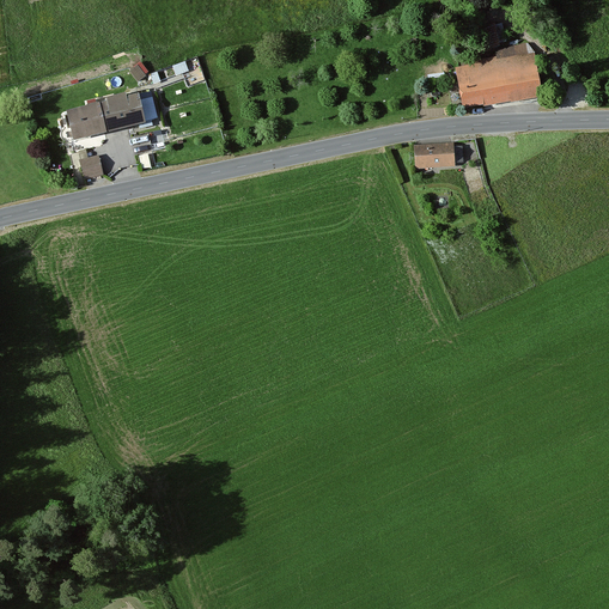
[(491,41),(505,38),(501,18),(487,20),(491,41)]
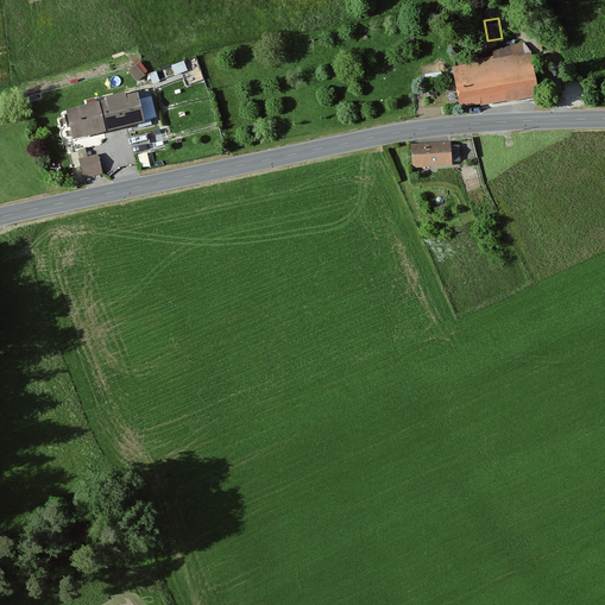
[(539,95),(531,52),(493,58),(493,56),(473,58),(474,63),(453,65),(459,107),(539,95)]
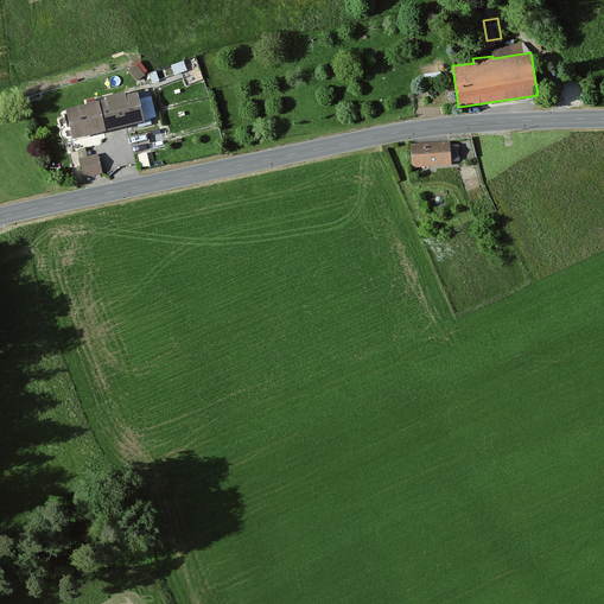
[(129,70),(138,80),(144,74),(135,64),(129,70)]
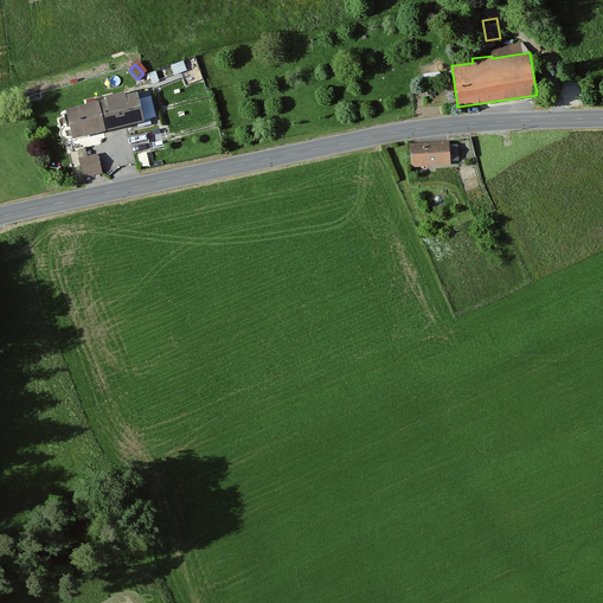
[(151,89),(124,96),(123,92),(104,97),(104,100),(64,110),(72,141),(143,122),(143,126),(159,122),(151,89)]
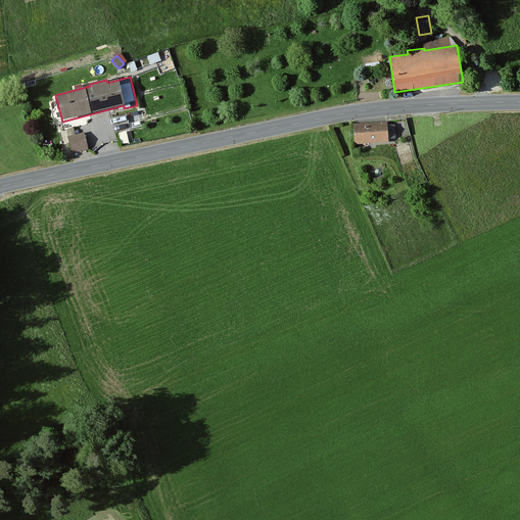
[(387,142),(386,121),(353,122),(353,143),(387,142)]
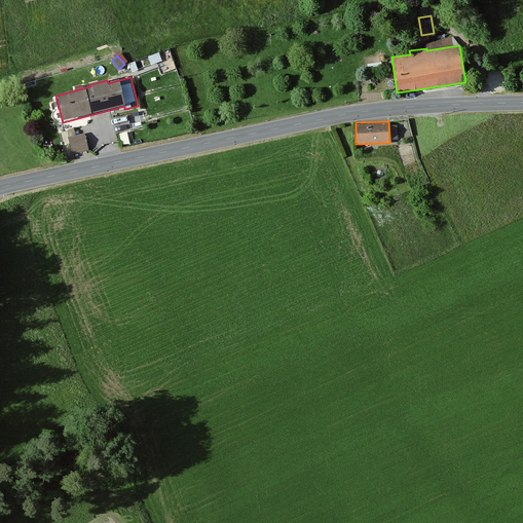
[(88,151),(84,134),(69,138),(73,154),(88,151)]
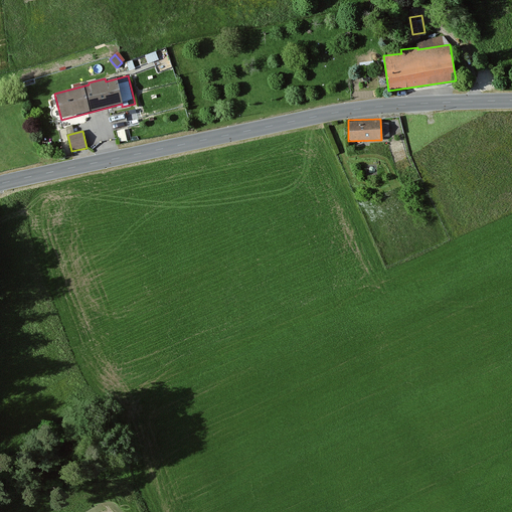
All buildings are outlined.
